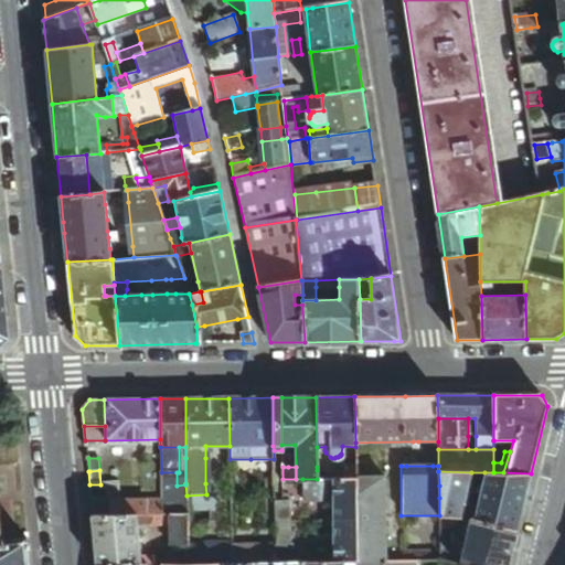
[(330,479),(333,479),(333,470),(317,470),(317,479),(330,479)]
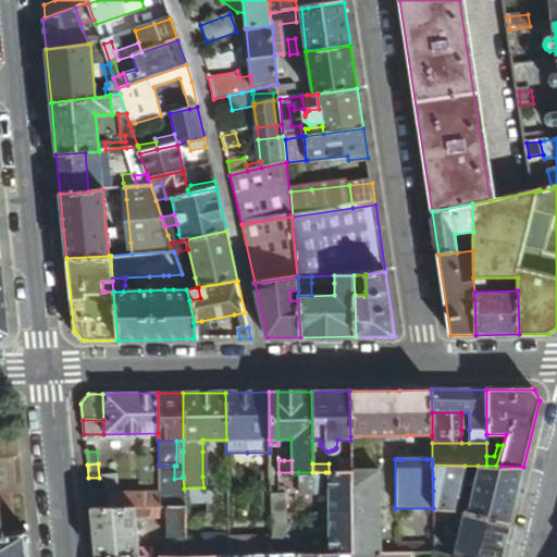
[(463,470),(465,466),(432,465),(433,479),(433,491),(433,508),(454,509),(458,495),(463,470)]
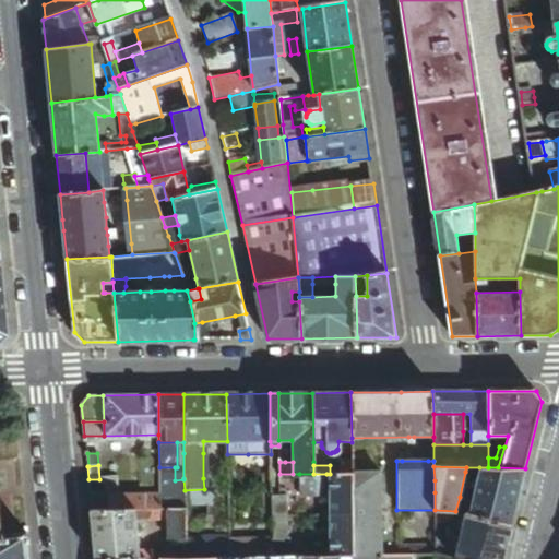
[(512,523),(525,468),(498,467),(488,467),(479,467),(477,473),(472,499),(470,512),(512,523)]
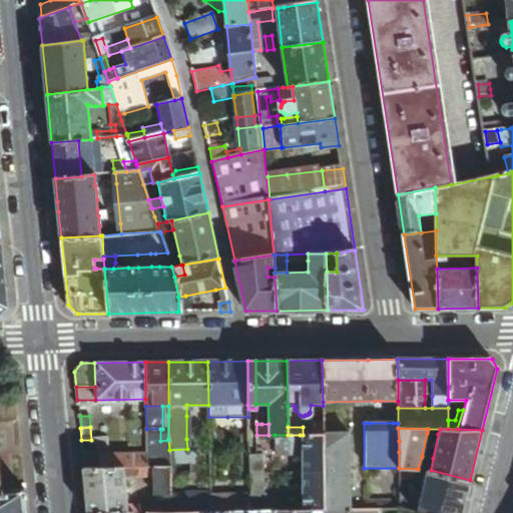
[(348,434),(323,434),(323,436),(324,472),(324,510),(326,510),(349,510),(348,434)]
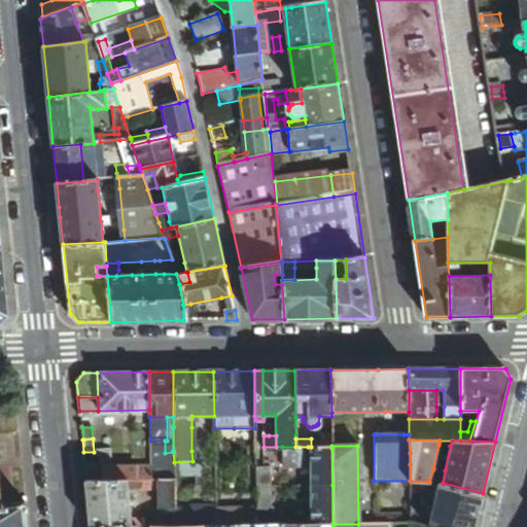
[(309,469),(308,447),(295,447),(282,447),(282,469),(309,469)]
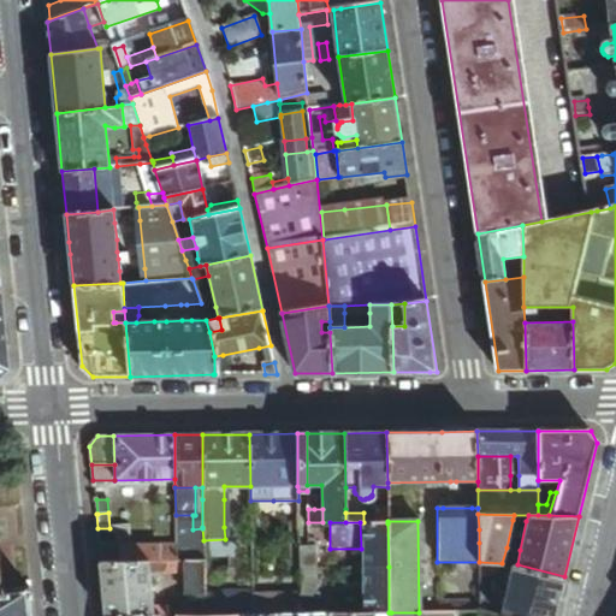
[(389,567),(388,523),(363,522),(360,522),(361,549),(361,567),(389,567)]
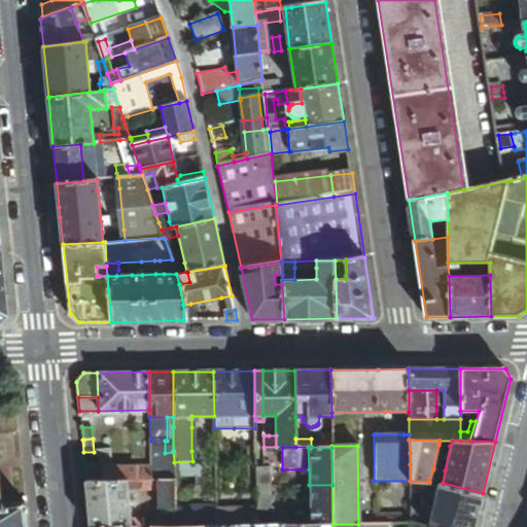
[(84,466),(110,466),(110,452),(94,452),(83,452),(84,466)]
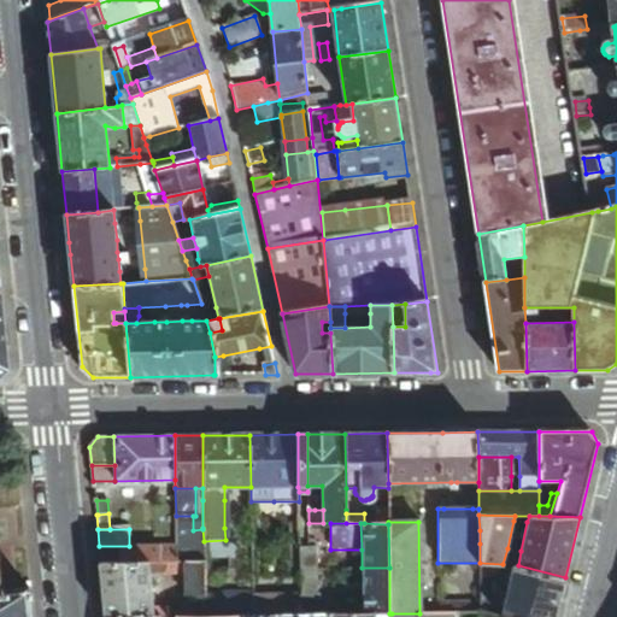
[(204,541),(203,529),(193,530),(188,530),(188,545),(204,545),(204,541)]
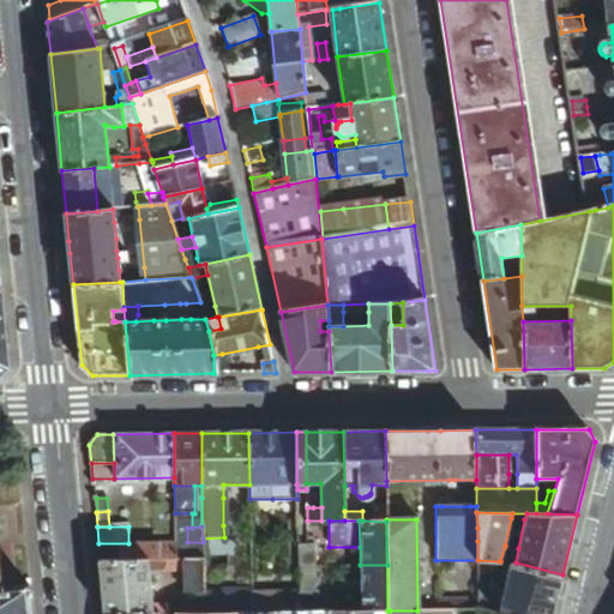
[(312,539),(298,539),(299,565),(313,565),(312,539)]
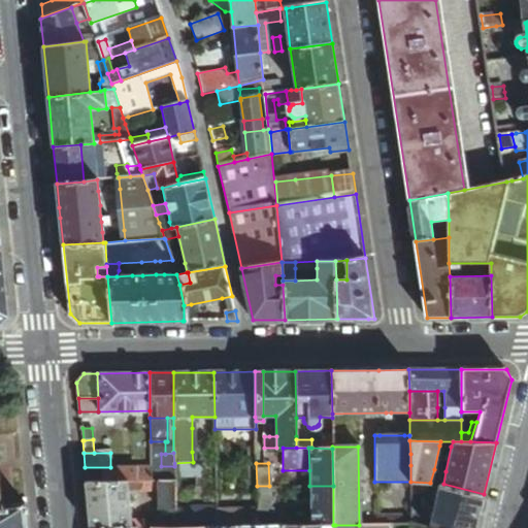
[(139,482),(151,482),(151,466),(110,467),(85,467),(87,483),(128,482),(139,482)]
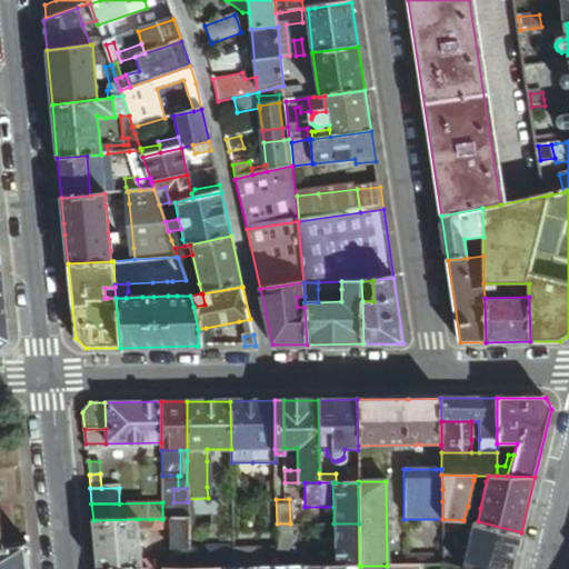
[(171,519),(188,519),(188,517),(188,502),(173,502),(162,502),(162,519),(171,519)]
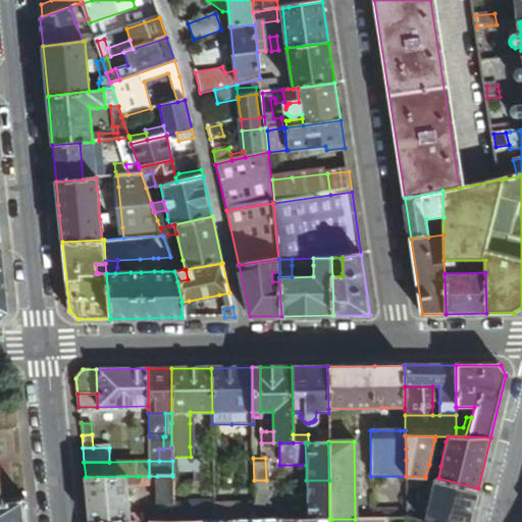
[(429,464),(425,477),(435,478),(438,478),(440,466),(429,464)]
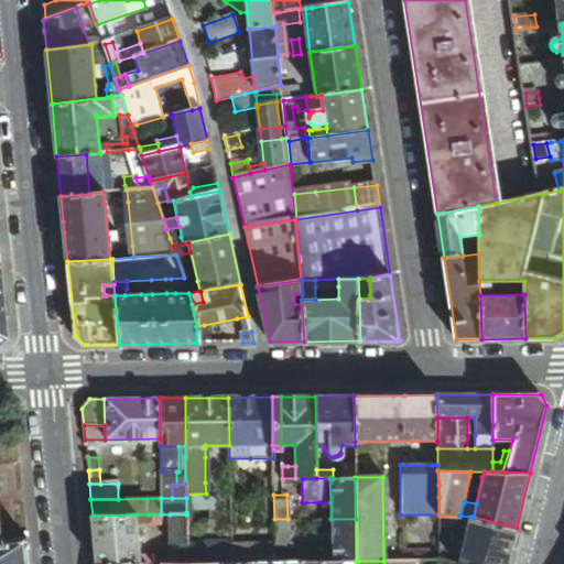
[(137,523),(137,514),(93,516),(97,563),(141,563),(140,555),(137,523)]
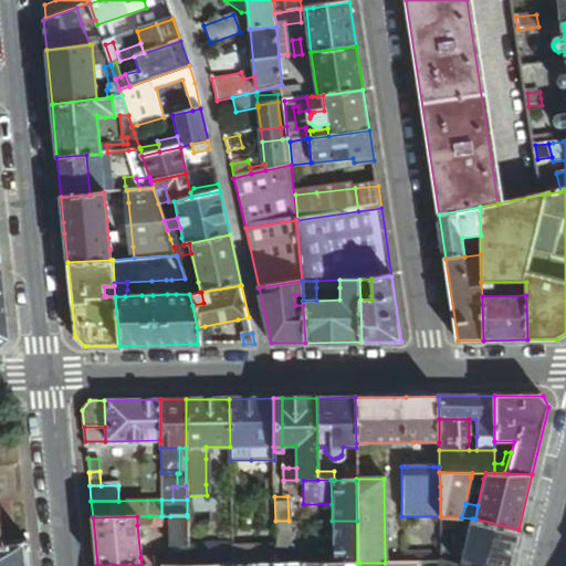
[(170,527),(170,516),(161,516),(149,516),(149,524),(149,528),(170,527)]
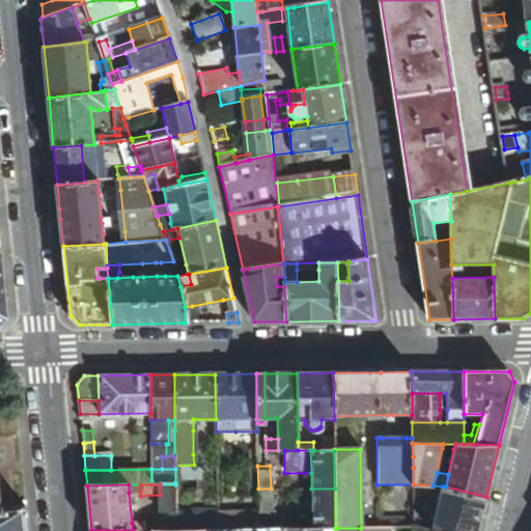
[(160,512),(175,512),(175,484),(160,484),(160,495),(160,512)]
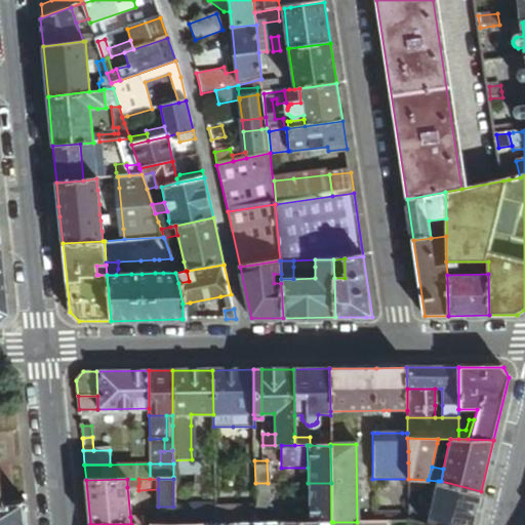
[(428,480),(408,479),(408,515),(409,520),(409,521),(427,524),(429,516),(414,512),(415,500),(416,499),(416,487),(436,487),(438,481),(428,480)]
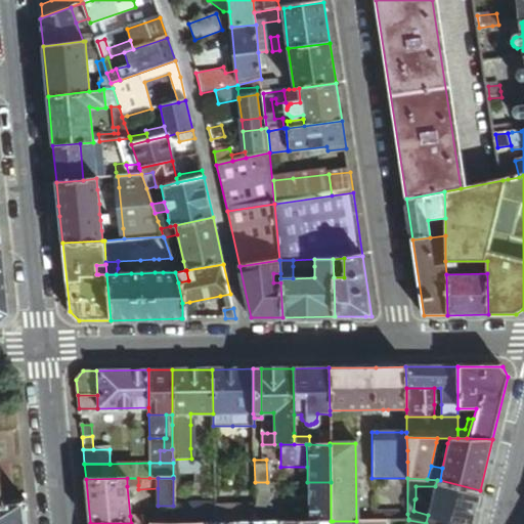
[(428,523),(471,523),(480,490),(440,480),(437,480),(435,486),(428,515),(426,523),(428,523)]
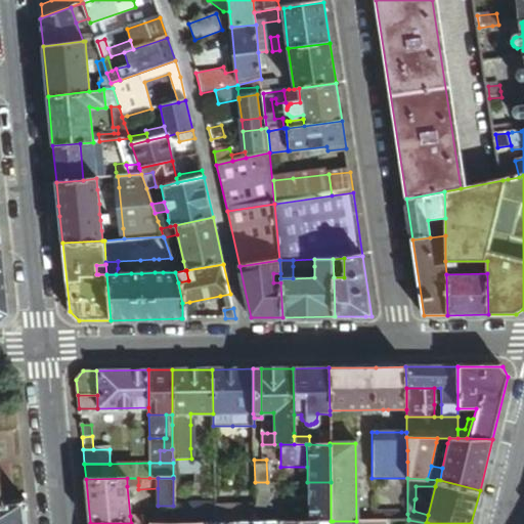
[(267,482),(255,482),(255,506),(267,506),(267,482)]
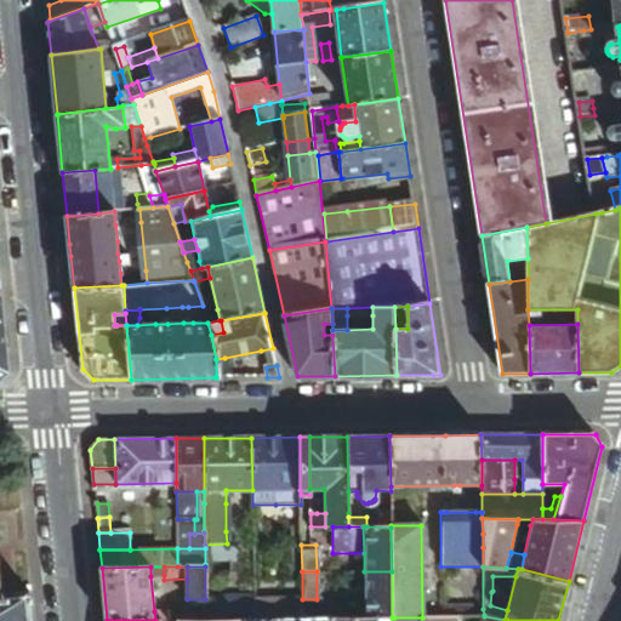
[(392,617),(392,571),(364,571),(365,617),(377,617),(392,617)]
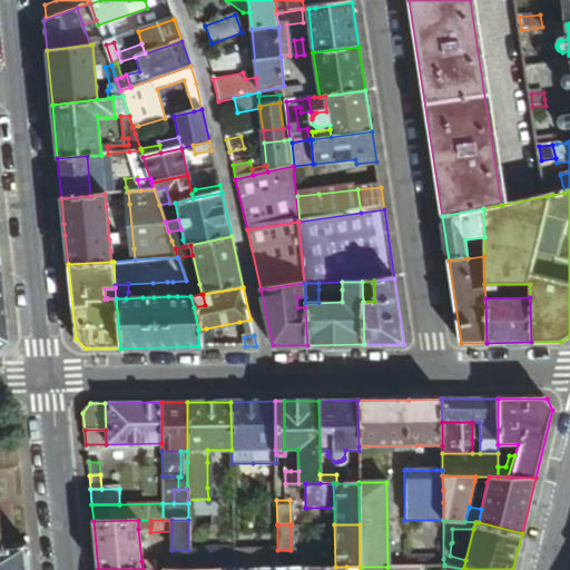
[(0,569),(30,569),(28,543),(0,546),(0,569)]
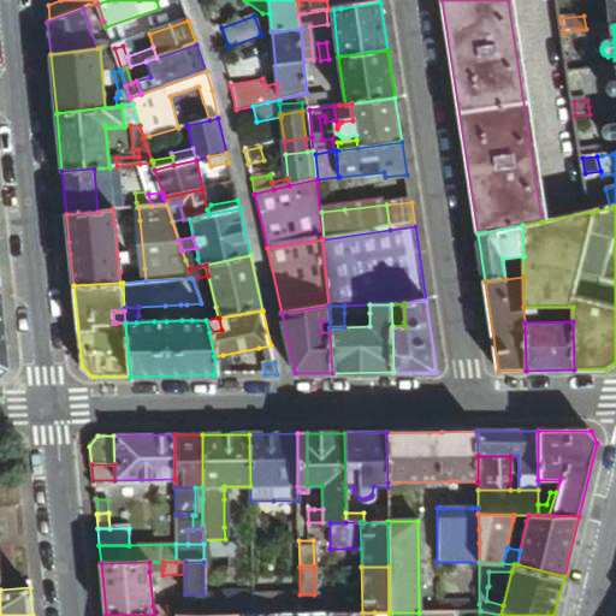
[(252,615),(252,594),(225,594),(203,594),(203,600),(203,615),(236,615),(252,615)]
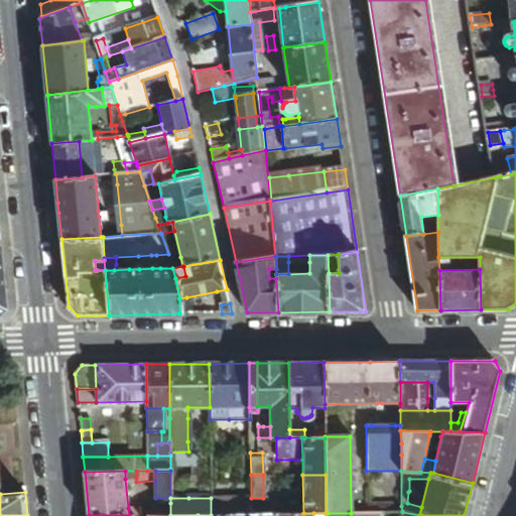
[(251,515),(251,498),(211,498),(211,515),(235,515),(251,515)]
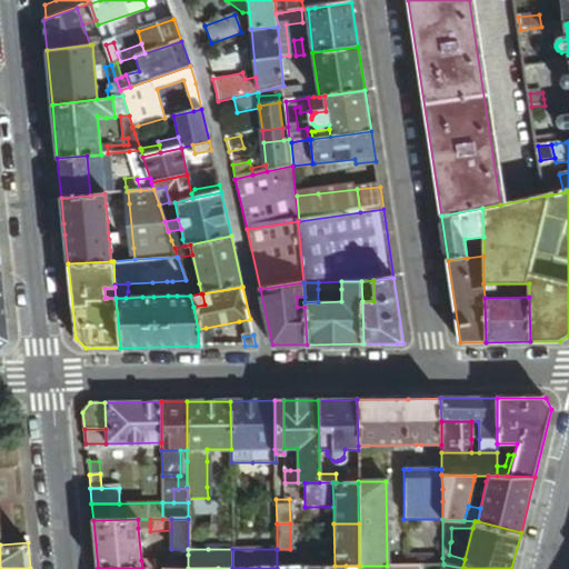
[(290,549),(277,549),(277,568),(290,567),(290,549)]
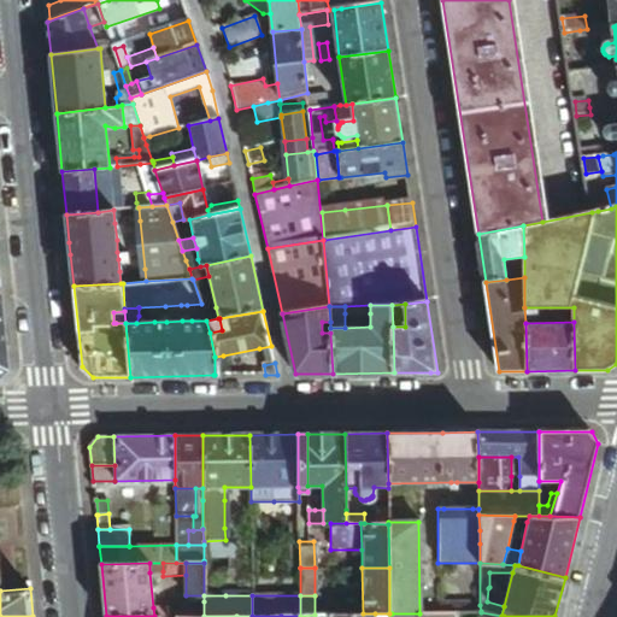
[(327,615),(342,615),(342,600),(318,600),(318,615),(327,615)]
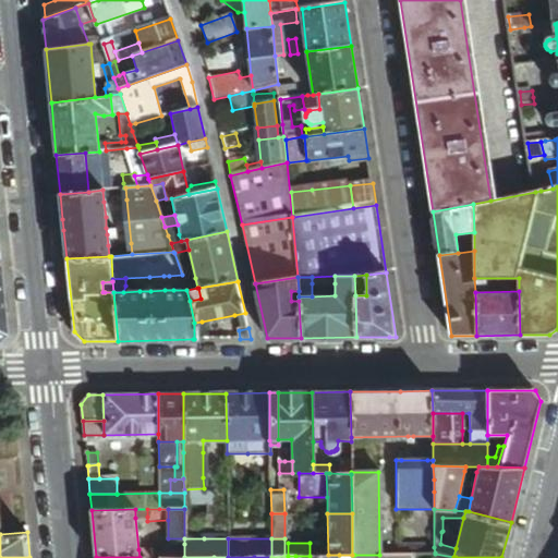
[(168,557),(184,557),(184,544),(168,544),(154,544),(154,549),(154,557),(168,557)]
